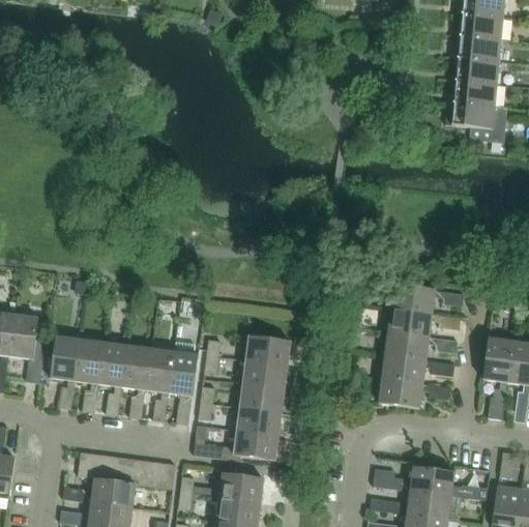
[(456,12),(462,12),(503,17),(505,0),(463,0),(463,5),(457,4),(456,12)]
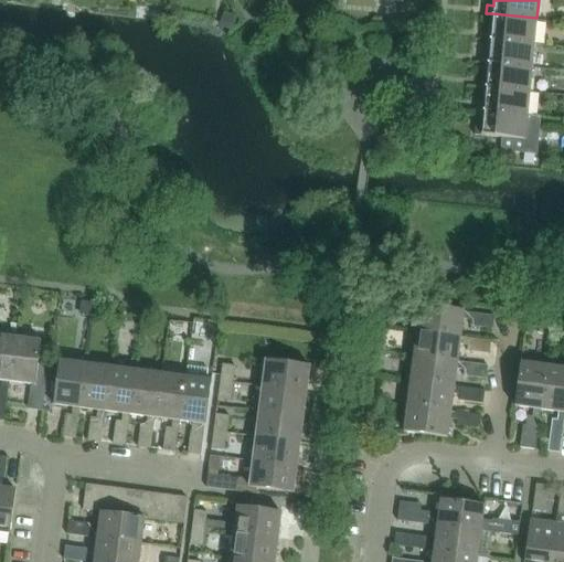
[(490,38),(534,42),(536,18),(492,13),(491,30),(485,29),(483,38),(490,38)]
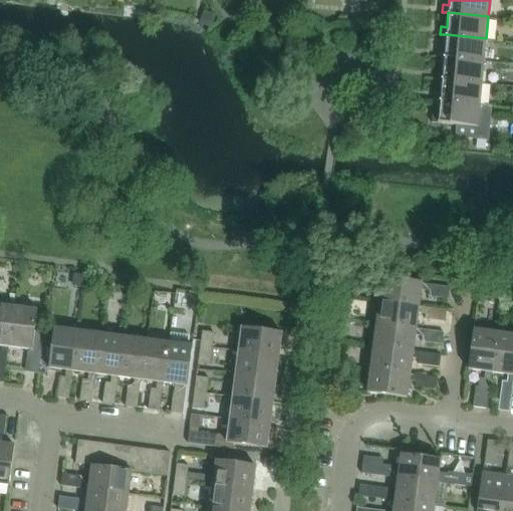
[(392,17),(381,15),(380,22),(391,24),(392,17)]
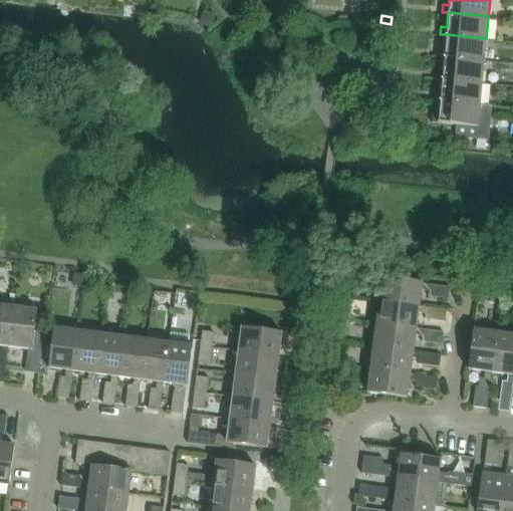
[(444,55),(485,59),(486,38),(446,34),(445,48),(439,48),(438,55),(444,55)]
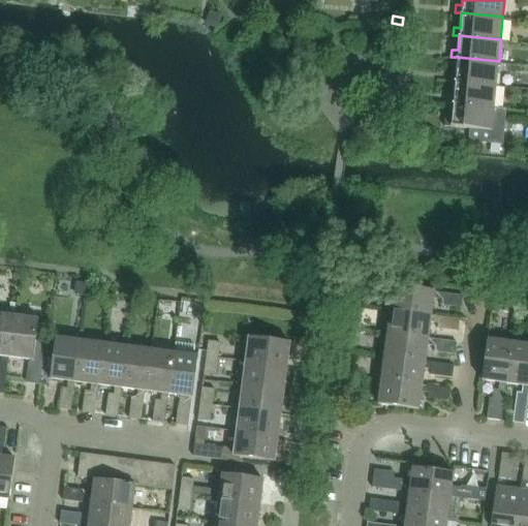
[(497,84),(499,61),(457,57),(456,72),(449,71),(448,80),(455,80),(497,84)]
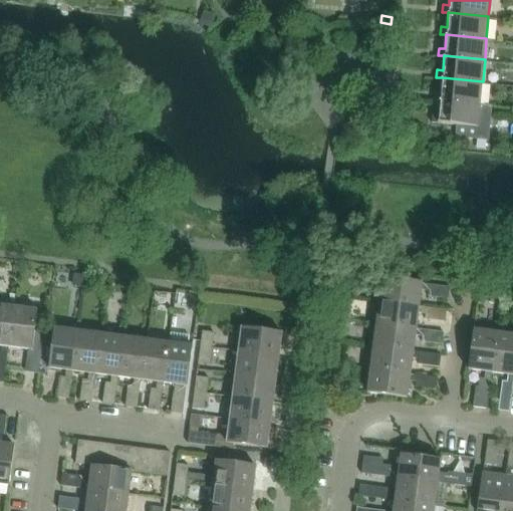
[(483,81),(442,77),(441,91),(435,91),(434,98),(440,98),(481,102),(483,81)]
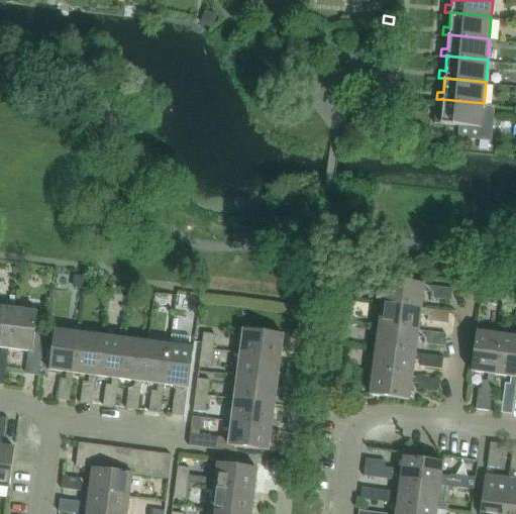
[(435,113),(434,117),(434,121),(459,123),(457,136),(493,139),(495,104),(484,103),(442,99),(441,114),(435,113)]
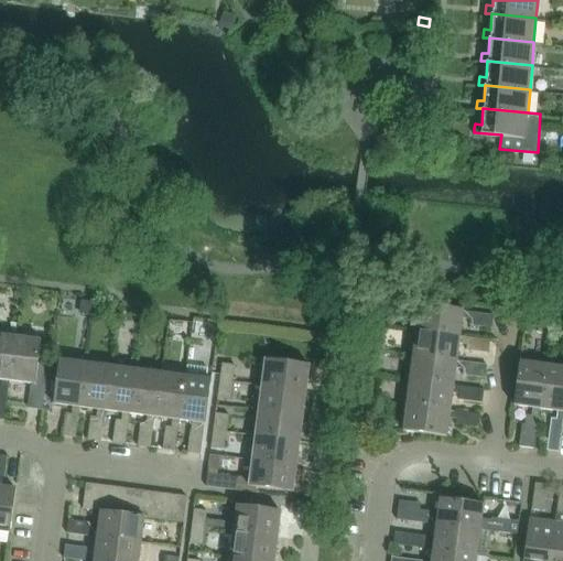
[(491,325),(493,313),(463,309),(463,308),(419,302),(415,328),(459,334),(462,314),(469,315),(468,322),(491,325)]
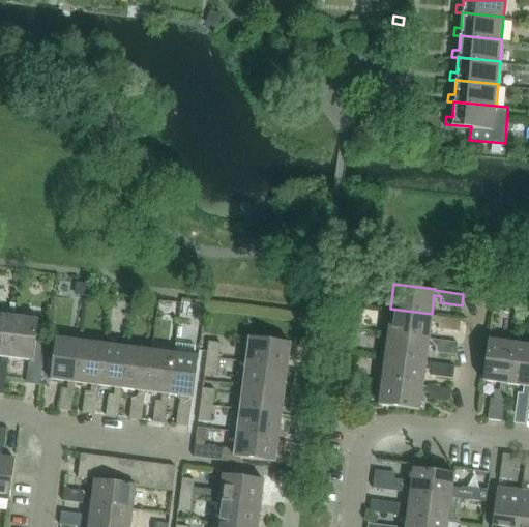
[(432,314),(390,309),(387,331),(429,337),(431,320),(438,321),(437,326),(459,328),(460,318),(432,314)]
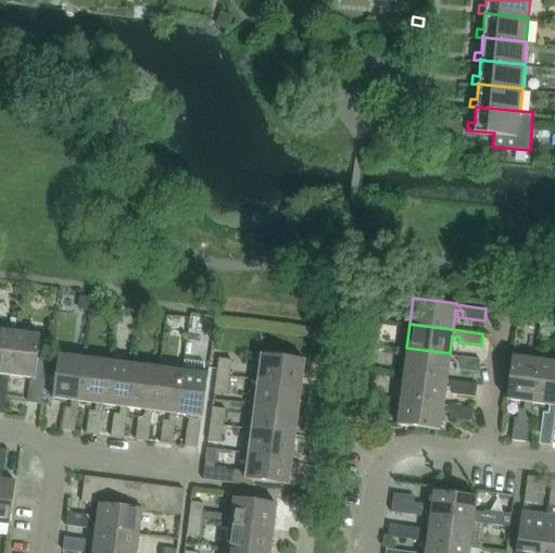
[(0,327),(0,372),(2,373),(1,379),(0,378),(0,388),(7,389),(9,373),(10,373),(15,329),(0,327)]
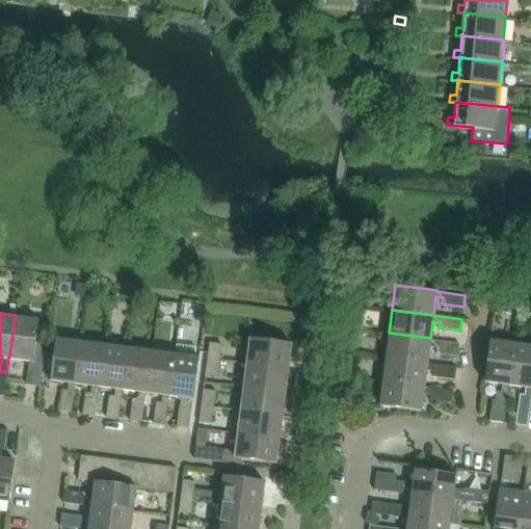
[(38,318),(15,315),(9,356),(30,360),(27,384),(41,386),(46,342),(36,340),(38,318)]
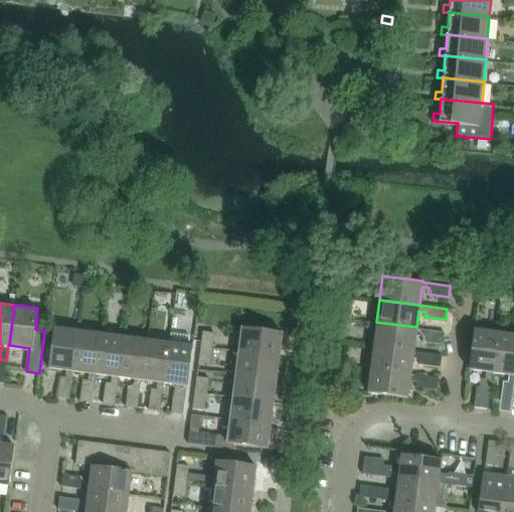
[(416,327),(376,322),(373,345),(413,350),(415,334),(422,334),(421,340),(443,342),(444,331),(416,327)]
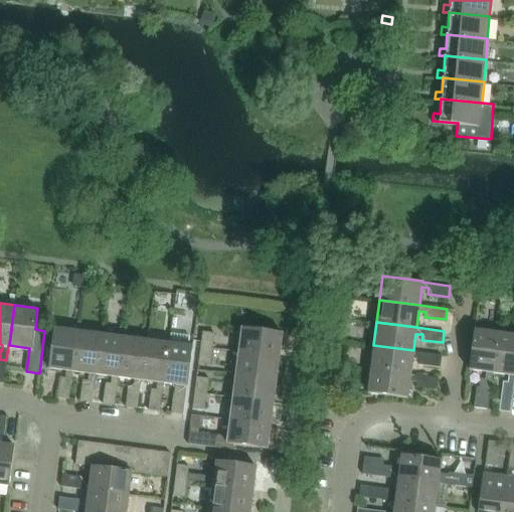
[(57,395),(69,396),(72,369),(77,329),(54,326),(49,366),(65,368),(64,375),(59,374),(57,395)]
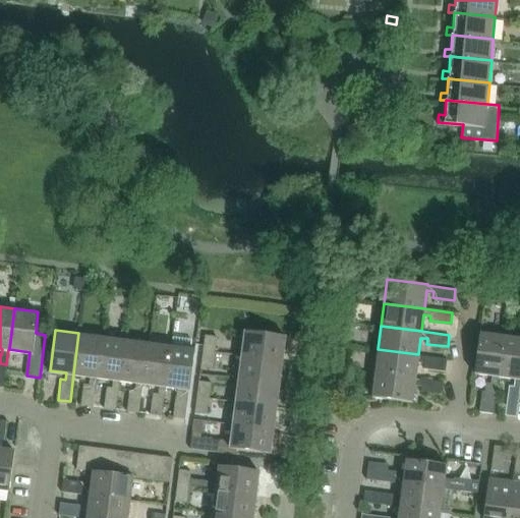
[(286,336),(245,330),(242,354),(283,359),(286,336)]
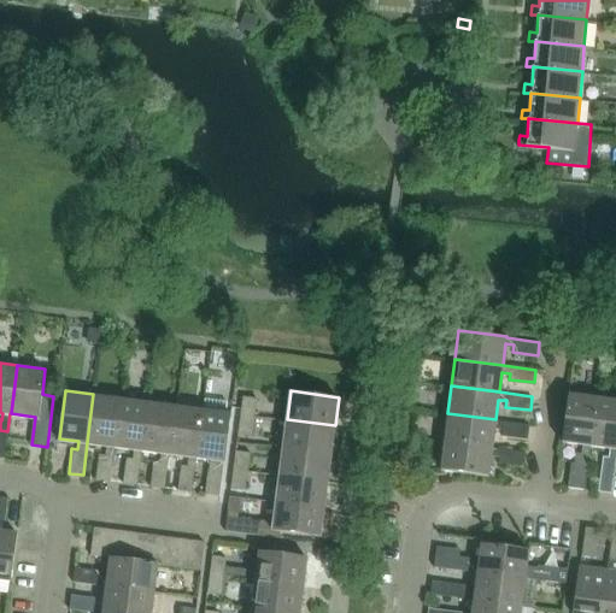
[(568,393),(561,441),(582,443),(581,452),(575,452),(574,461),(587,464),(590,444),(596,396),(568,393)]
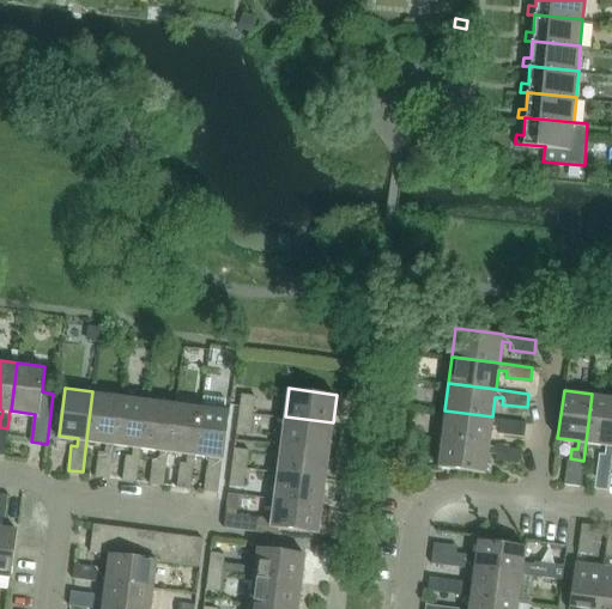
[(92,391),(86,439),(105,442),(104,450),(98,450),(95,474),(110,475),(114,443),(120,395),(92,391)]
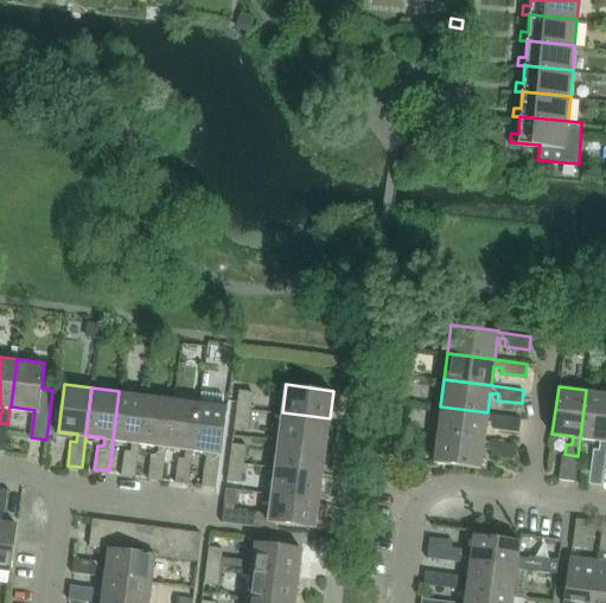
[(253,390),(238,389),(236,406),(250,408),(253,390)]
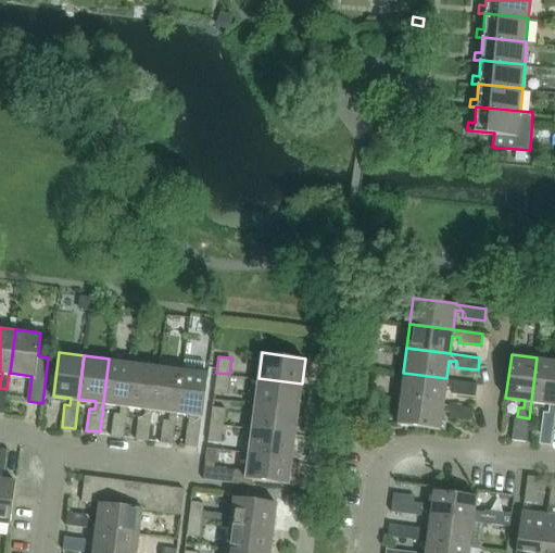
[(185,443),(197,444),(201,415),(207,372),(204,372),(205,361),(185,357),(183,368),(177,412),(194,414),(193,422),(188,420),(185,443)]
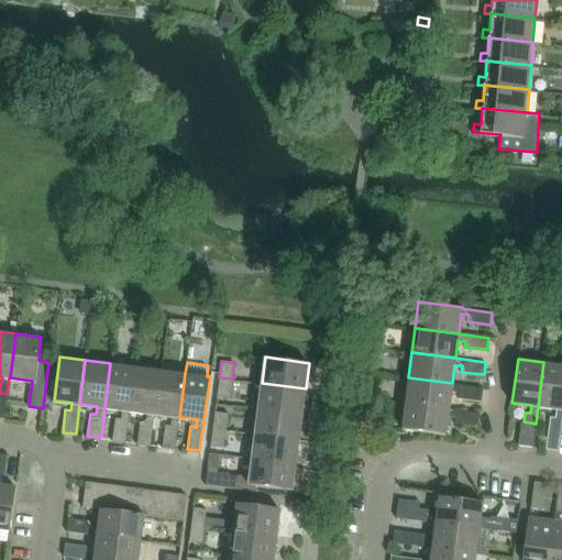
[(561,364),(543,362),(538,406),(557,408),(554,416),(550,416),(549,425),(561,427),(561,364)]
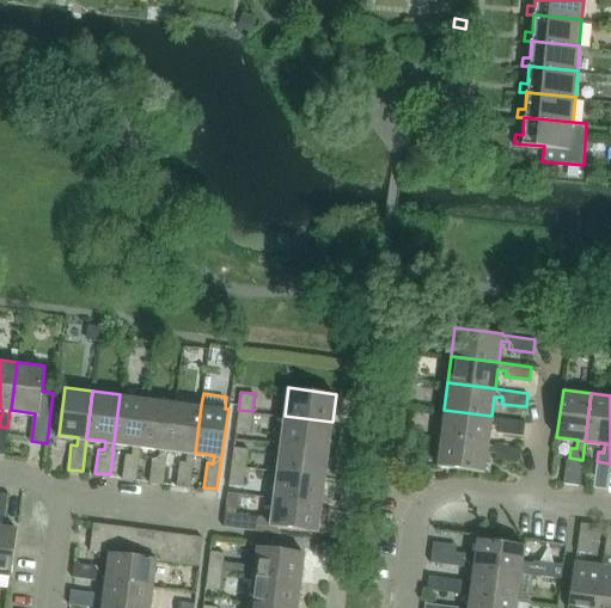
[(120,394),(114,442),(133,446),(132,453),(126,452),(122,477),(136,478),(141,446),(146,398),(120,394)]
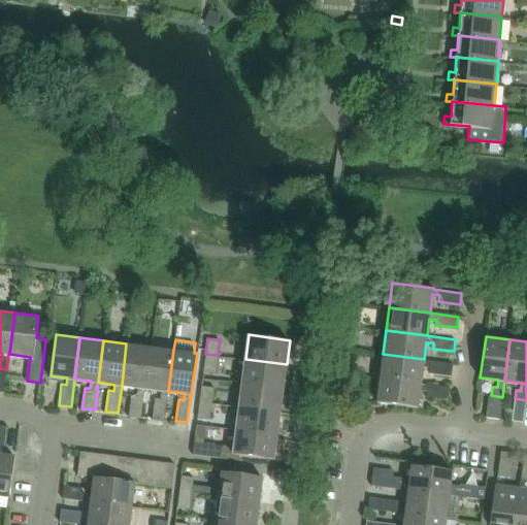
[(126,343),(122,385),(137,387),(136,394),(131,394),(129,415),(141,416),(144,388),(150,347),(126,343)]
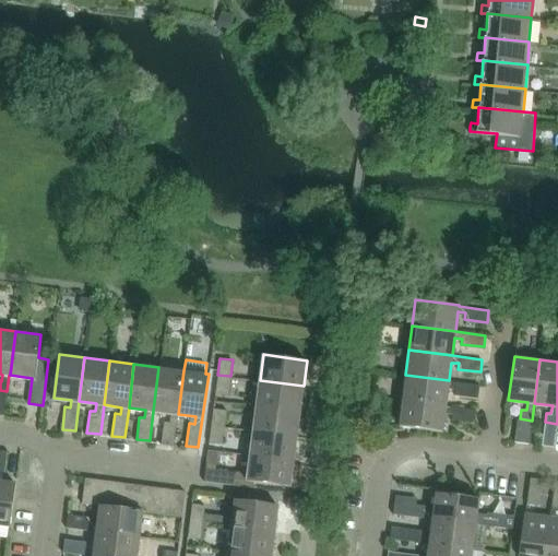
[(158,367),(153,411),(170,413),(169,421),(164,421),(162,442),(174,444),(178,414),(183,370),(158,367)]
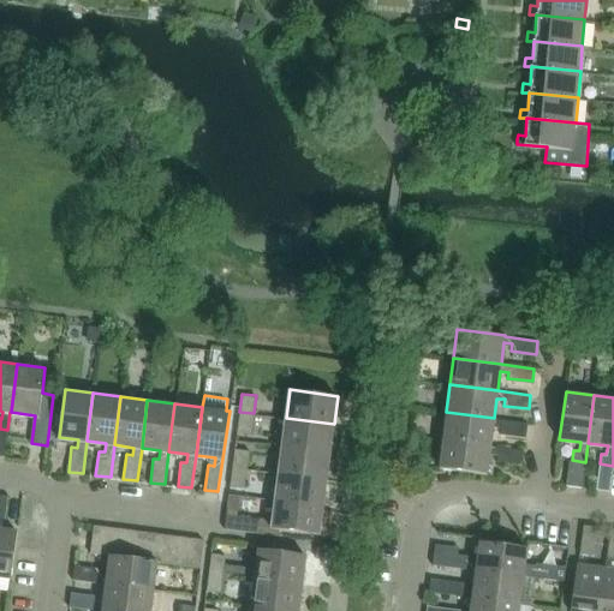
[(254,413),(239,412),(237,430),(251,432),(254,413)]
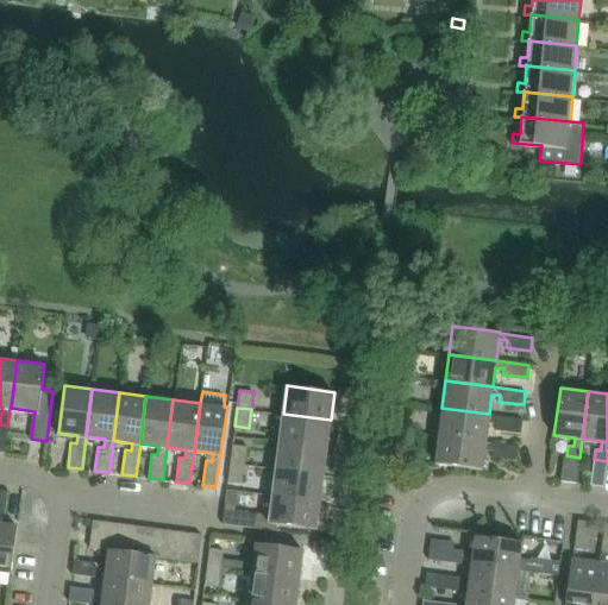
[(489,414),(442,408),(438,435),(486,440),(488,421),(496,422),(495,428),(520,432),(522,417),(489,414)]
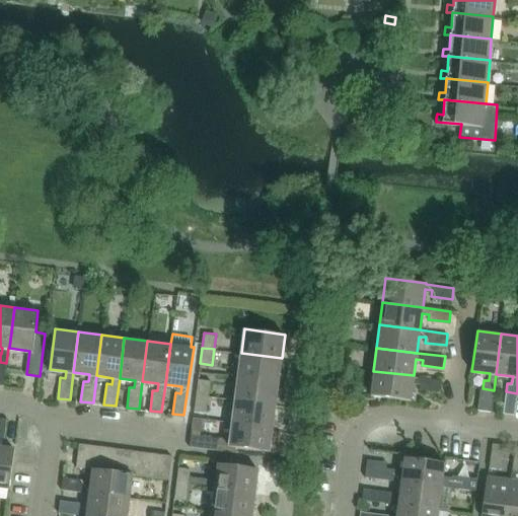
[(282,358),(241,353),(238,376),(279,381),(282,358)]
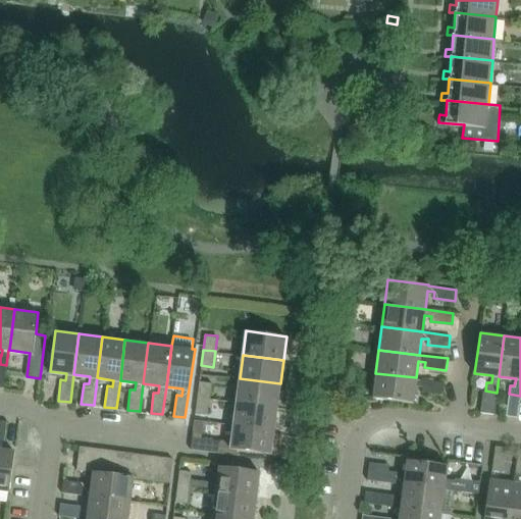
[(416,377),(375,373),(372,396),(413,402),(415,383),(422,384),(422,390),(443,393),(445,380),(416,377)]
